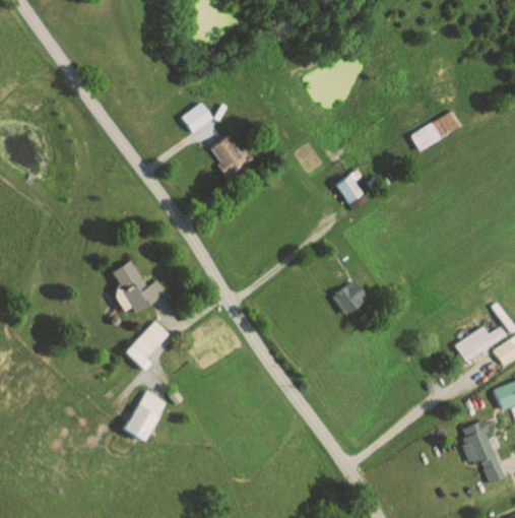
[(194,132),(212,119),(200,102),(182,116),(194,132)]
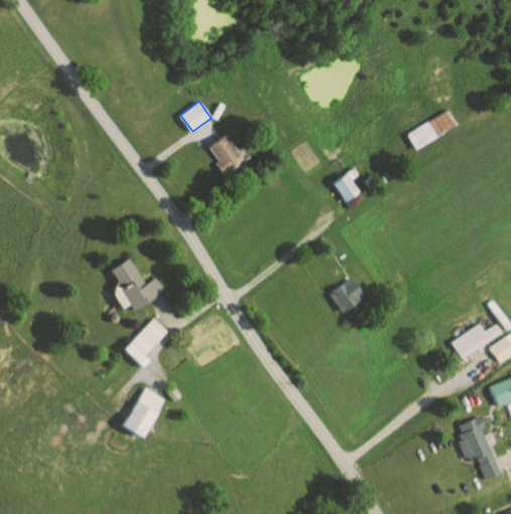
[(408,134),(418,149),(458,125),(448,109),(408,134)]
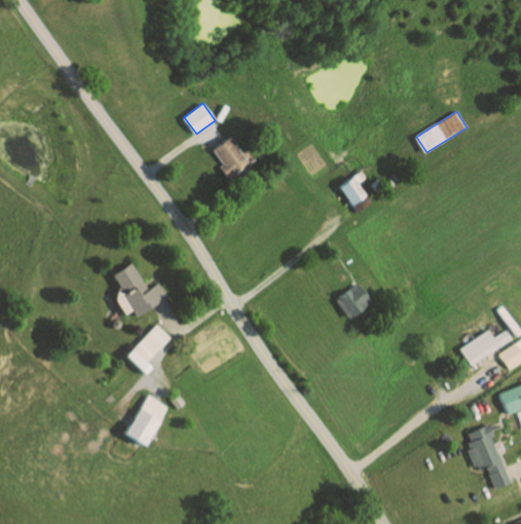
[(228,179),(249,163),(228,137),(219,144),(212,150),(224,164),(220,167),(228,179)]
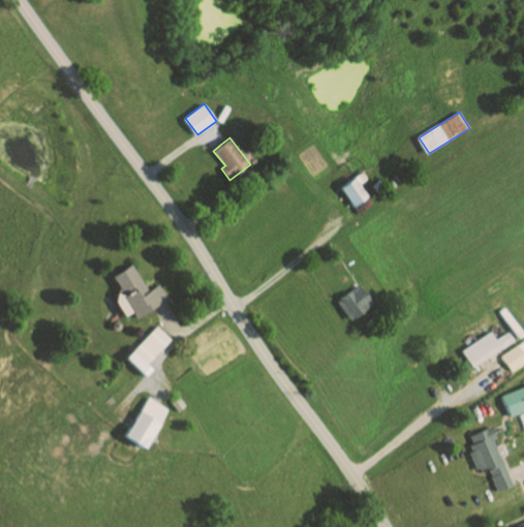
[(363,215),(343,187),(365,172),(371,180),(363,186),(376,205),(363,215)]
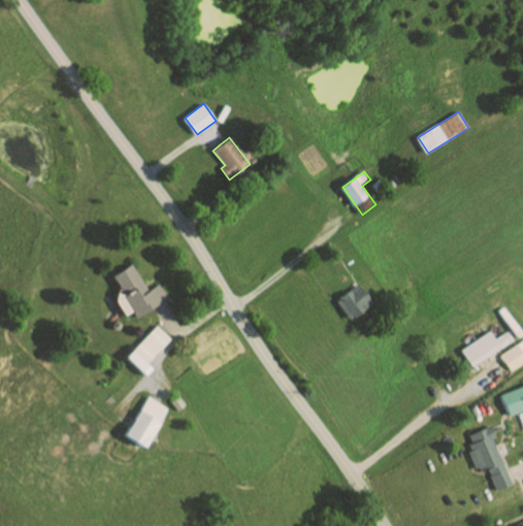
[(403,171),(409,178),(402,184),(397,176),(403,171)]
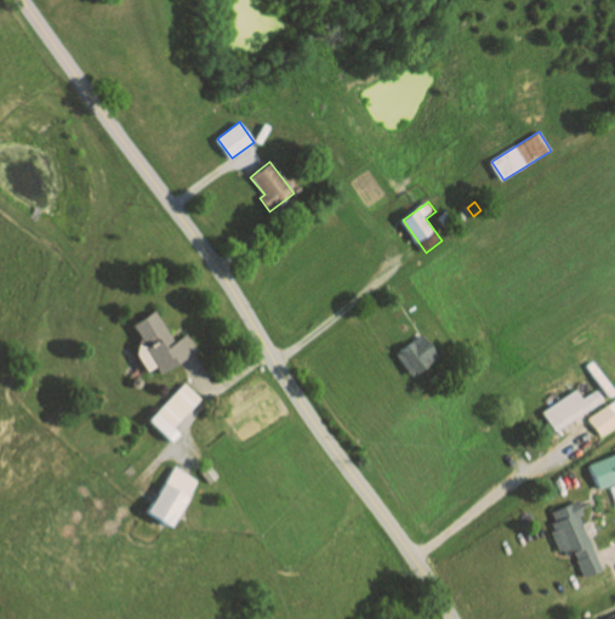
[(449,226),(456,220),(451,213),(443,219),(449,226)]
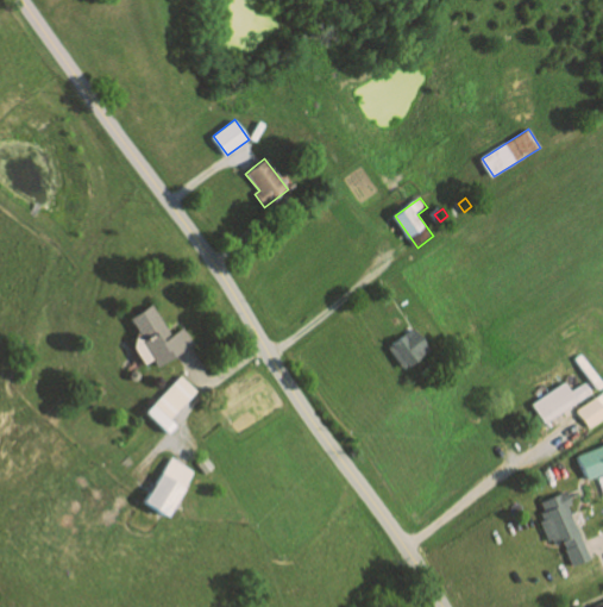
[(457,218),(463,213),(458,208),(453,212),(457,218)]
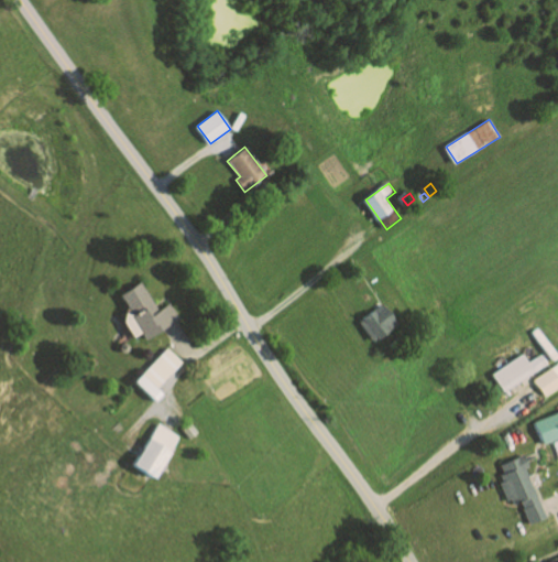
[(150,342),(173,324),(181,319),(170,304),(162,311),(140,281),(120,296),(133,313),(130,315),(150,342)]
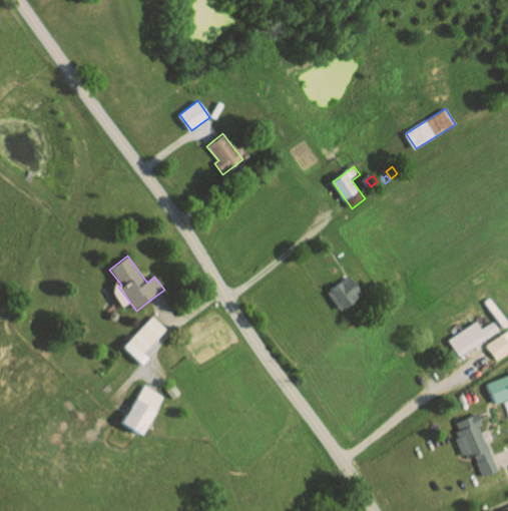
[(341,310),(363,295),(351,277),(331,290),(332,291),(329,293),(341,310)]
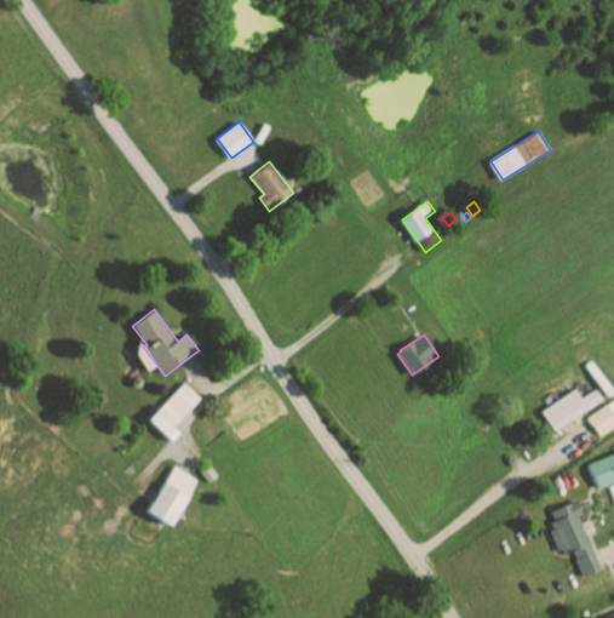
[(439,387),(451,377),(448,373),(445,376),(442,372),(432,381),(439,387)]
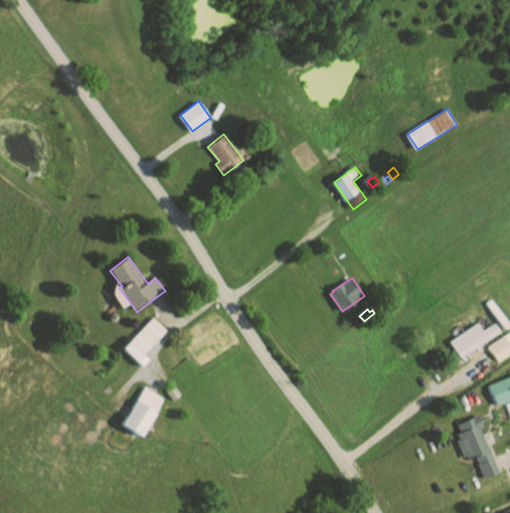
[(509,319),(501,310),(497,313),(504,322),(500,325),(509,336),(509,319)]
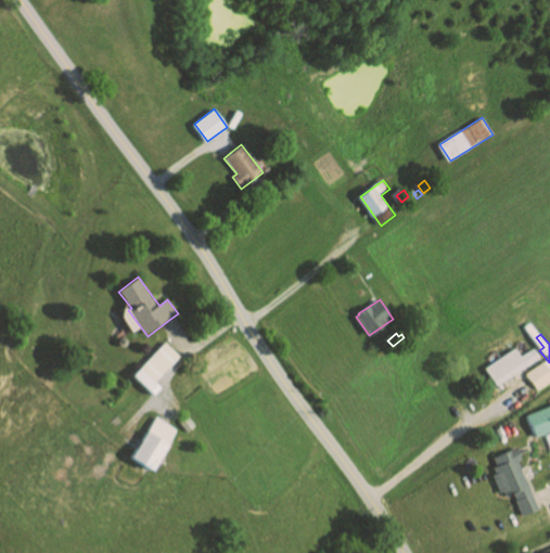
[(162,388),(156,383),(180,357),(165,343),(133,377),(154,396),(162,388)]
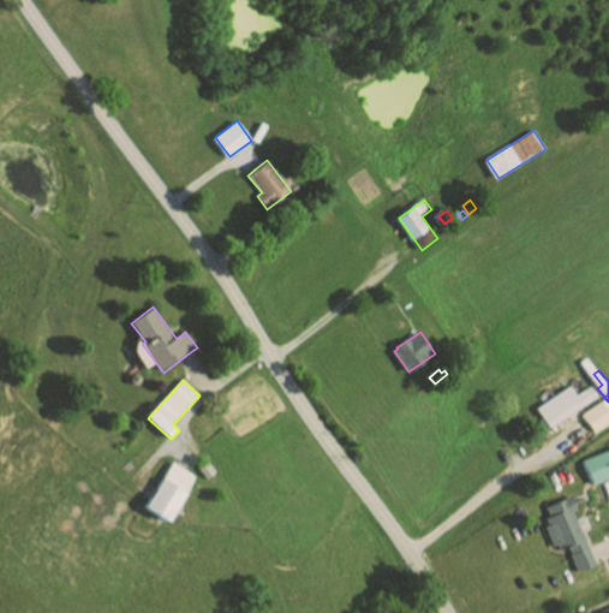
[(553,428),(598,398),(591,388),(579,397),(573,387),(539,410),(553,428)]
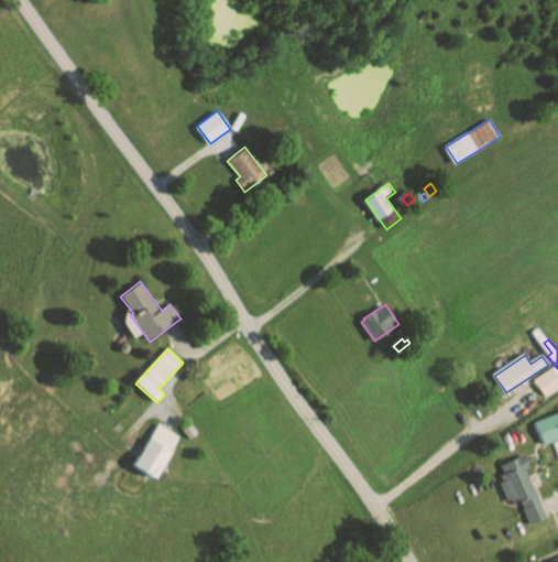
[(546,397),(542,390),(535,381),(550,370),(557,379),(557,389),(546,397)]
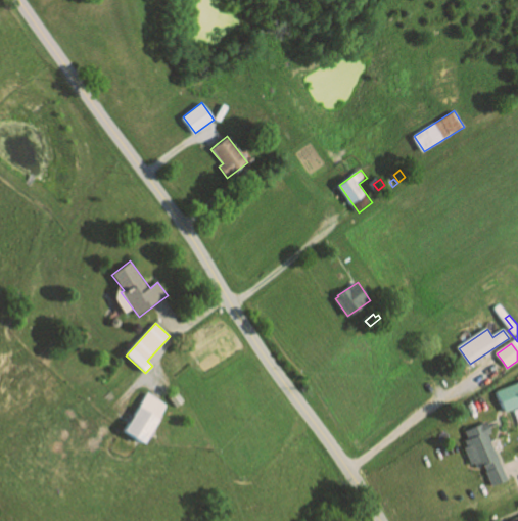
[(507,412),(499,393),(517,384),(517,408),(507,412)]
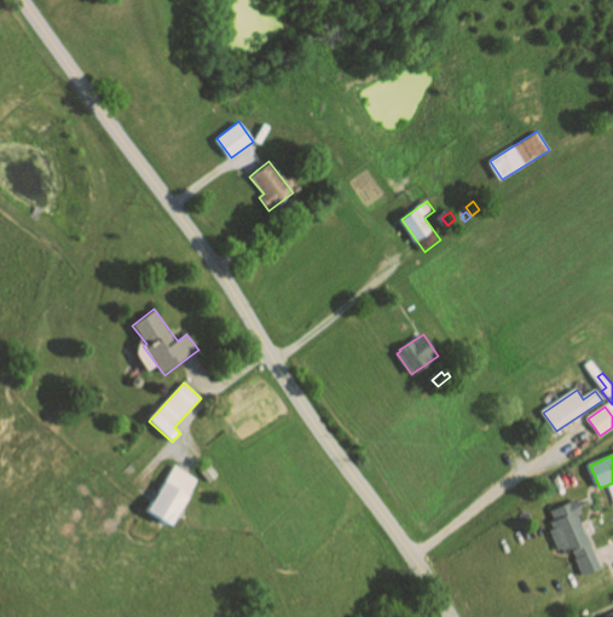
[(173,466),(145,512),(168,526),(197,480),(186,474),(173,466)]
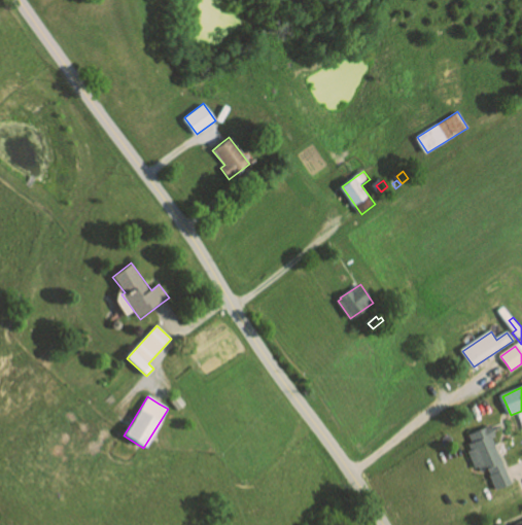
[(491,426),(495,438),(492,439),(509,478),(512,484),(497,490),(491,476),(492,476),(489,469),(482,473),(480,467),(476,469),(468,452),(473,450),(471,445),(474,443),(471,435),(491,426)]
